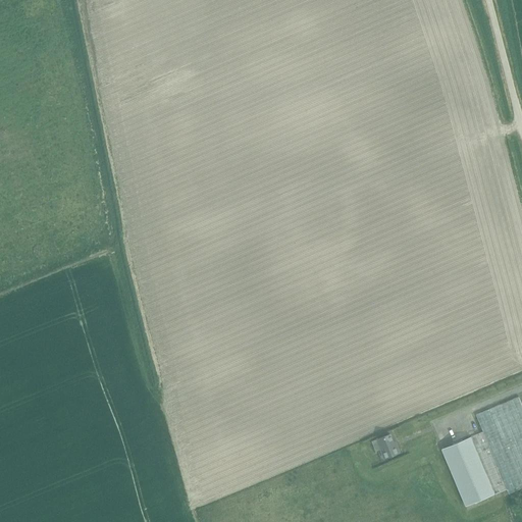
[(508,494),(521,487),(521,405),(519,398),(475,415),(482,431),(489,449),(508,494)]
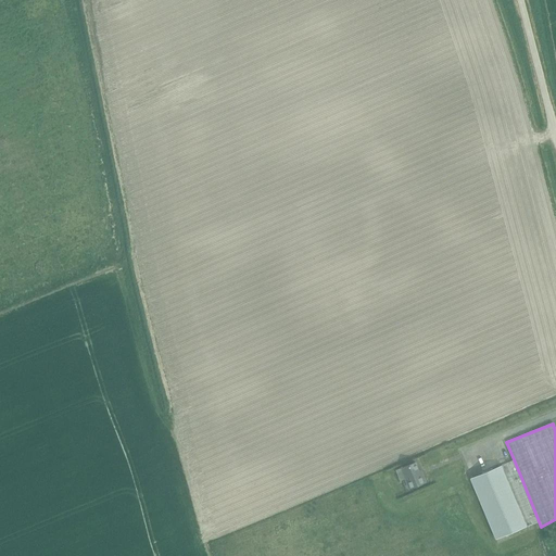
[(468,469),(489,459),(485,453),(465,462),(468,469)]
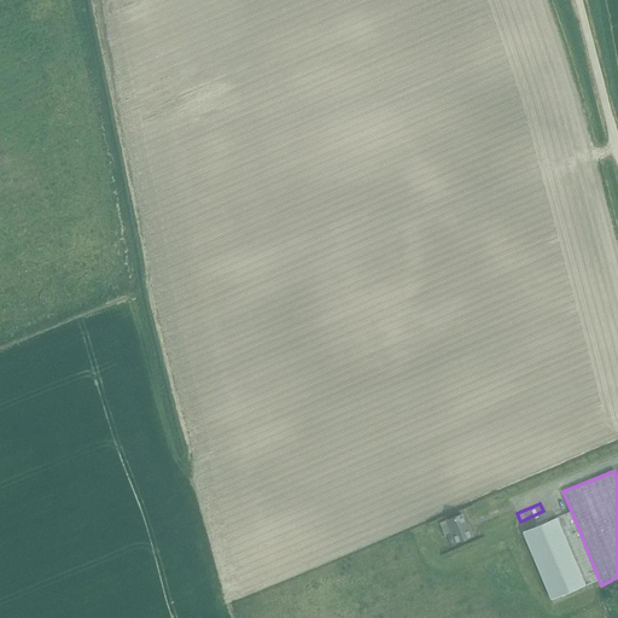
[(571,511),(557,517),(565,537),(579,531),(571,511)]
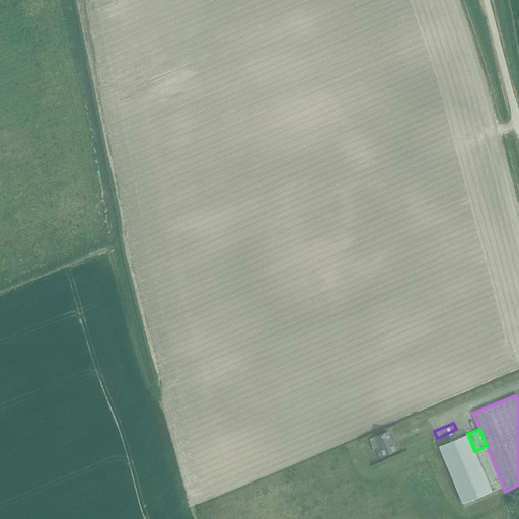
[(374,437),(382,456),(396,450),(393,443),(392,444),(387,432),(374,437)]
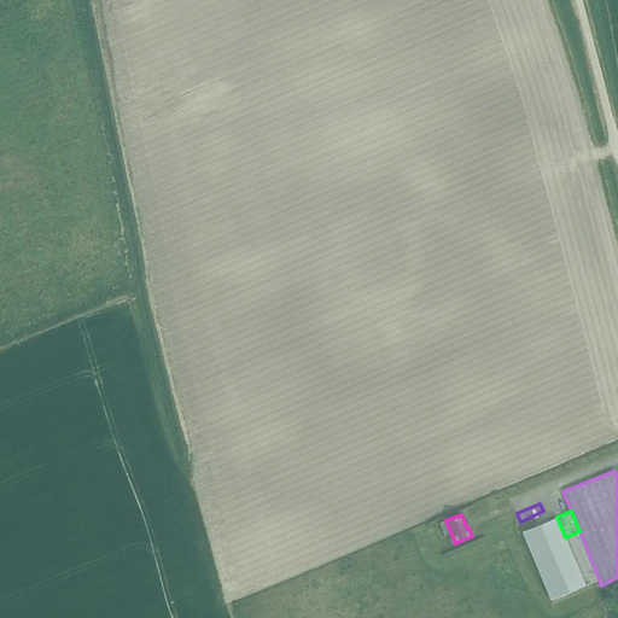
[(557,514),(522,529),(551,599),(586,584),(565,537),(557,517),(557,514)]
